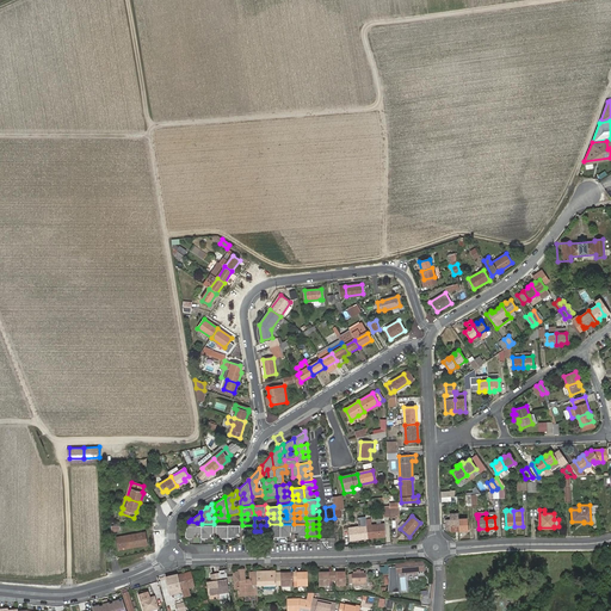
[(450,531),(458,530),(457,519),(449,520),(449,522),(445,522),(446,530),(450,530),(450,531)]
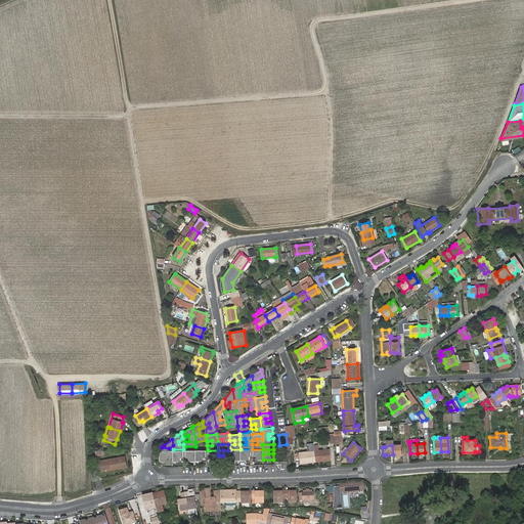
[(392,445),(393,454),(401,454),(400,445),(392,445)]
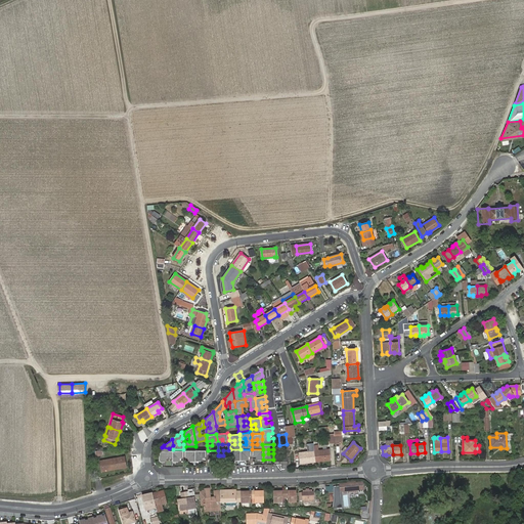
[(241,449),(230,449),(230,455),(234,455),(234,461),(237,461),(241,461),(244,460),(246,460),(246,454),(251,454),(251,449),(241,449)]
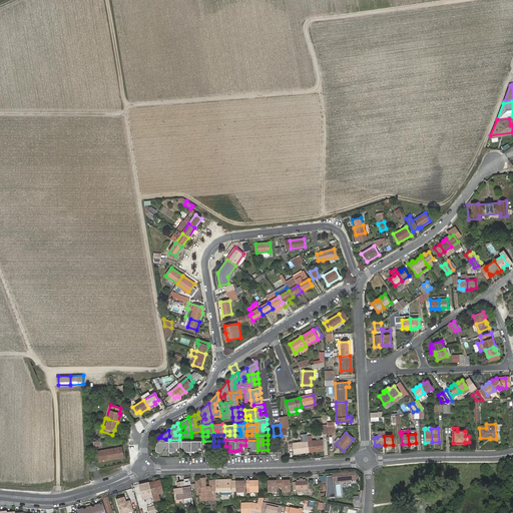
[(258,440),(246,440),(246,445),(251,445),(251,450),(254,450),(258,450),(258,445),(258,440)]
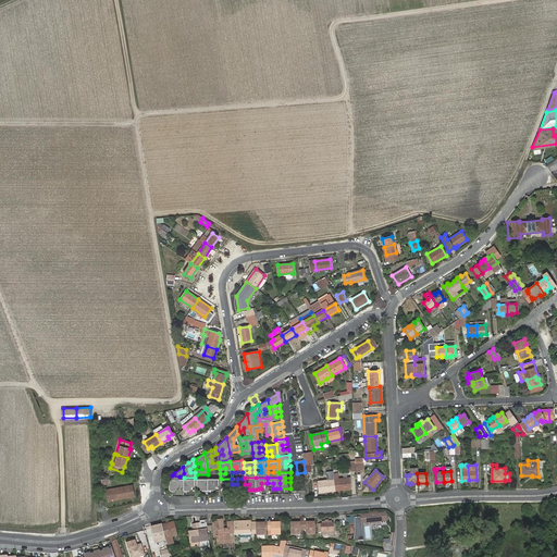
[(334,480),(335,491),(351,489),(349,478),(334,480)]
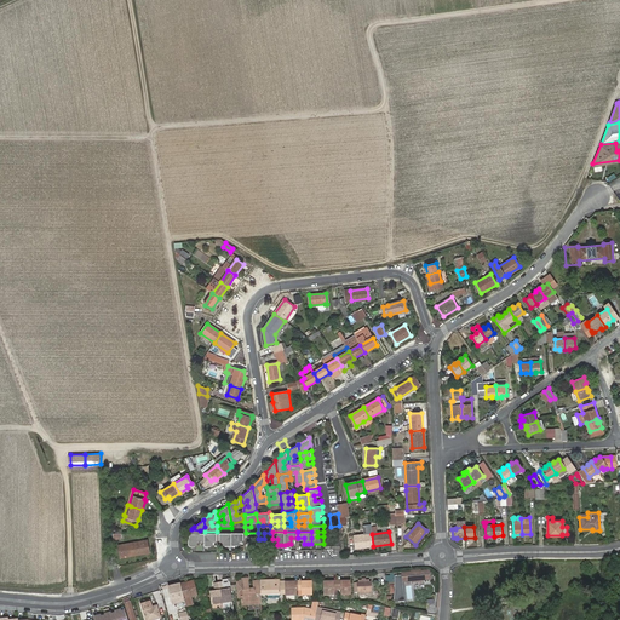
[(204,533),(205,534),(205,540),(204,544),(204,546),(208,546),(211,545),(211,540),(217,540),(217,533),(204,533)]
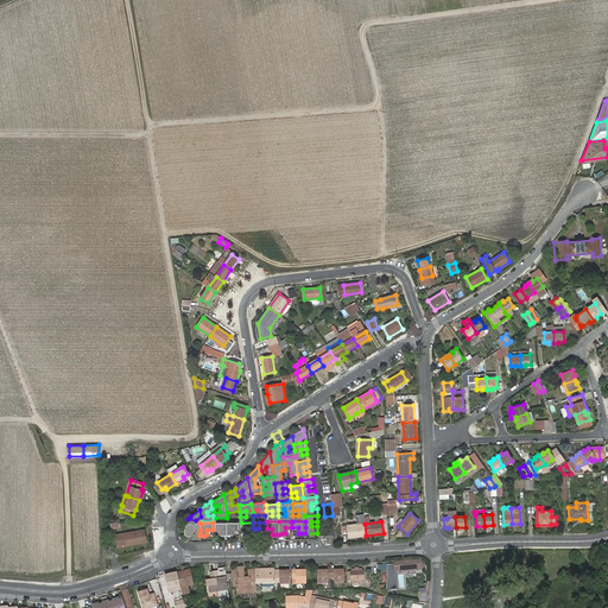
[(226,523),(215,523),(215,530),(220,530),(220,534),(223,534),(227,534),(226,523)]
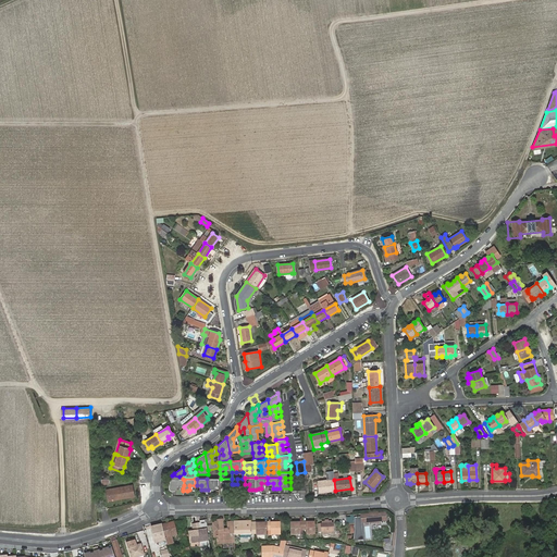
[(219,479),(207,479),(208,490),(210,490),(213,490),(213,485),(219,484),(219,479)]
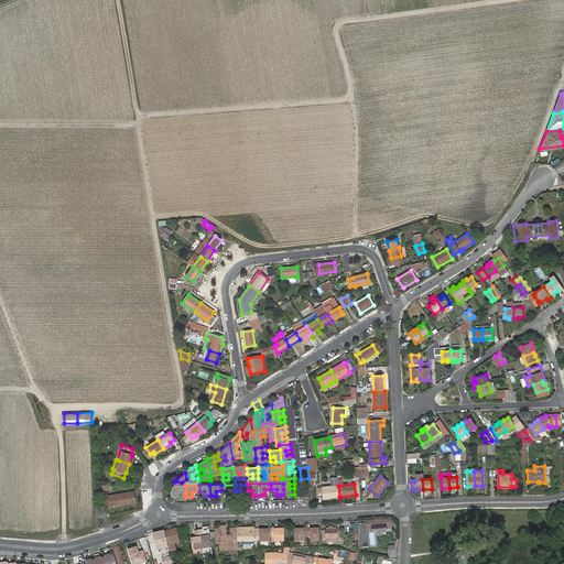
[(235,485),(224,485),(223,490),(228,490),(228,496),(231,496),(235,496),(235,491),(235,490),(235,485)]
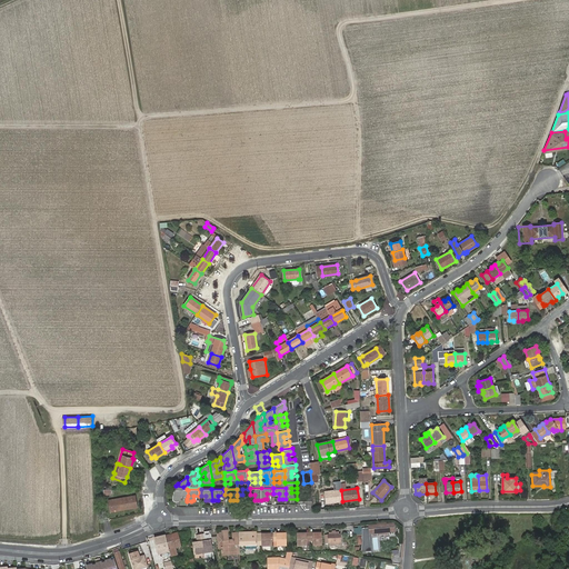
[(186,496),(188,496),(188,490),(181,490),(175,490),(173,491),(172,496),(172,498),(172,499),(173,500),(175,501),(179,501),(179,496),(186,496)]
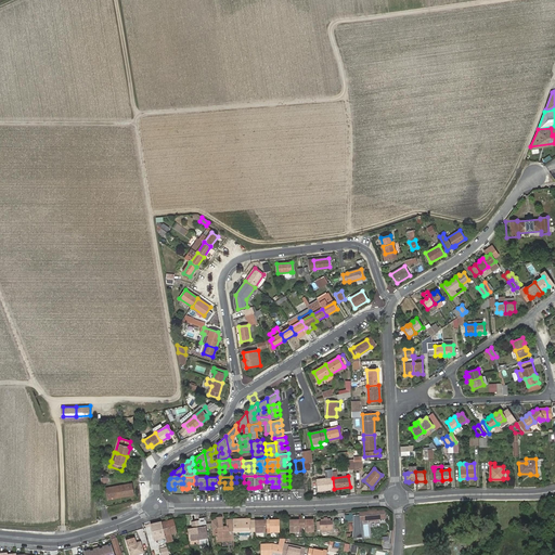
[(319,491),(334,489),(333,478),(318,479),(319,491)]
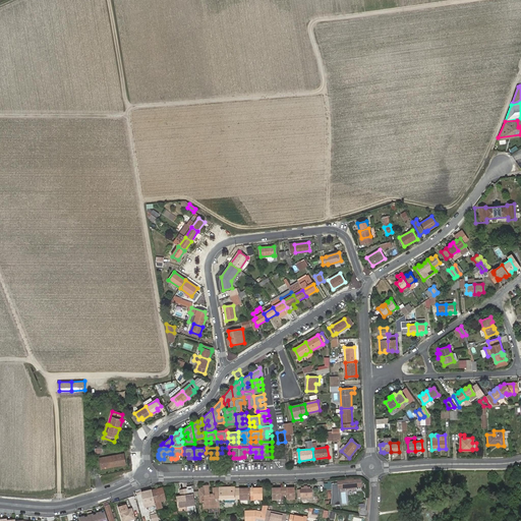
[(124,454),(109,456),(100,458),(101,468),(125,464),(124,454)]
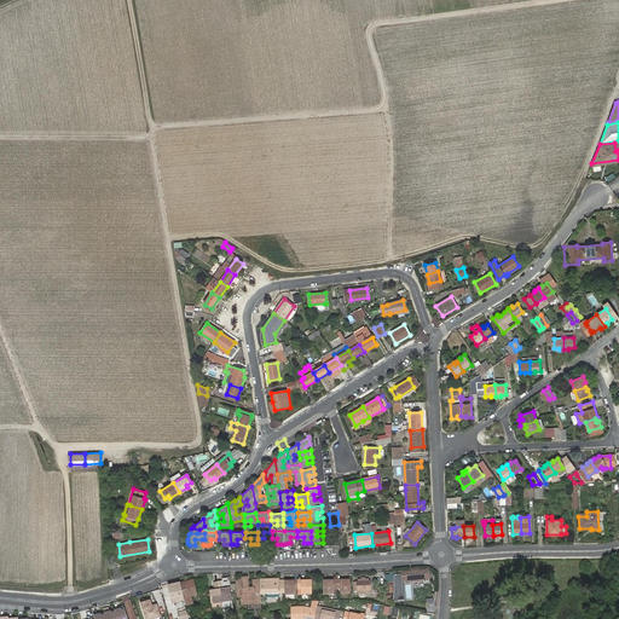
[(398,596),(404,595),(401,582),(410,580),(410,582),(420,580),(420,579),(428,578),(427,570),(418,571),(418,570),(409,571),(409,572),(401,573),(401,574),(392,576),(393,590),(393,591),(397,591),(398,596)]
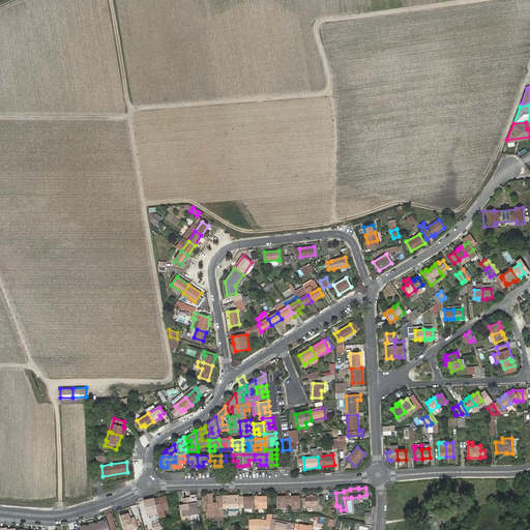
[(312,496),(308,496),(305,496),(305,498),(302,498),(302,506),(306,506),(306,508),(316,507),(315,495),(312,496)]
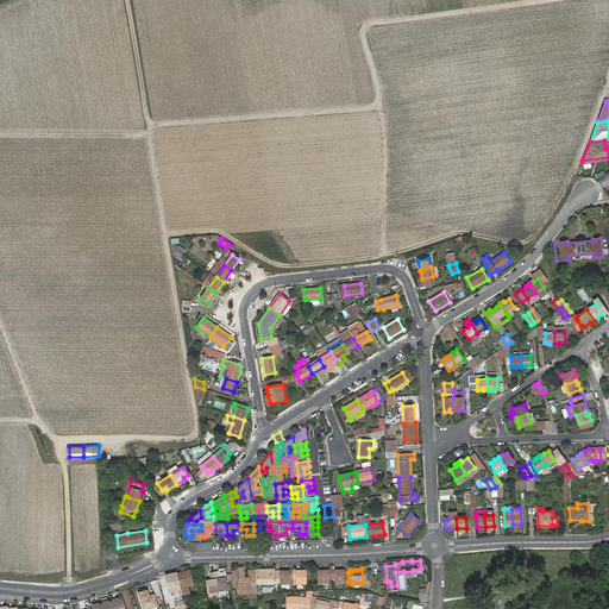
[(344,583),(344,570),(331,571),(331,579),(334,579),(334,583),(344,583)]
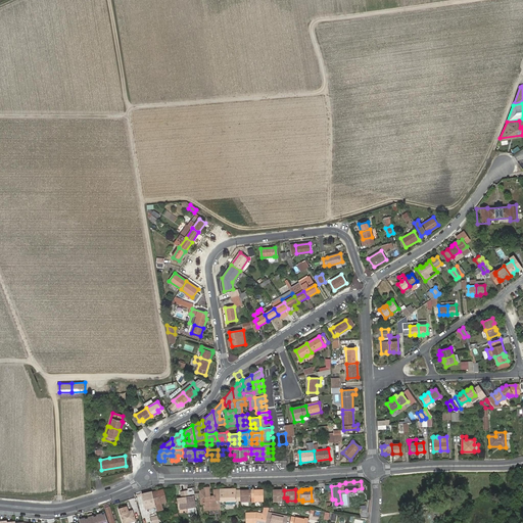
[(281,497),(284,497),(284,490),(273,490),(273,502),(281,502),(281,497)]
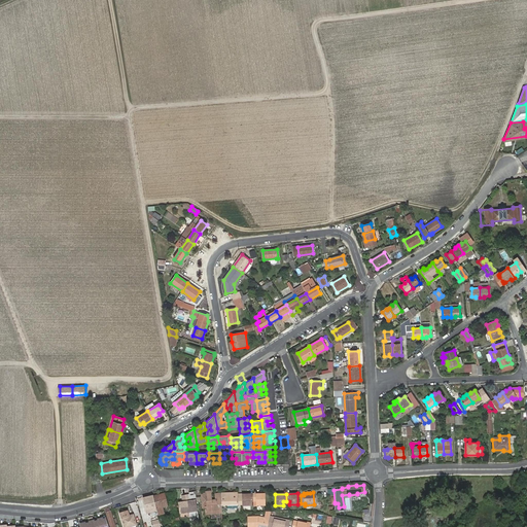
[(165,495),(154,497),(156,510),(157,514),(159,516),(164,515),(163,508),(168,506),(165,495)]
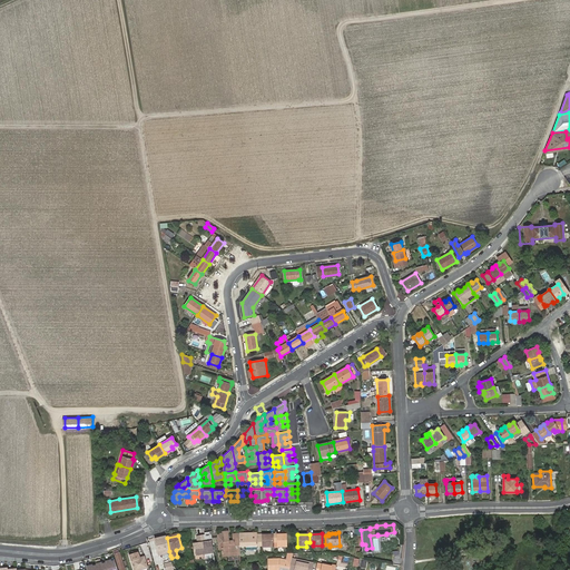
[(218,538),(219,549),(222,549),(222,551),(222,554),(222,557),(235,557),(235,553),(239,552),(239,549),(239,536),(233,536),(233,546),(229,546),(229,548),(227,548),(227,546),(227,536),(225,536),(225,538),(222,538),(218,538)]
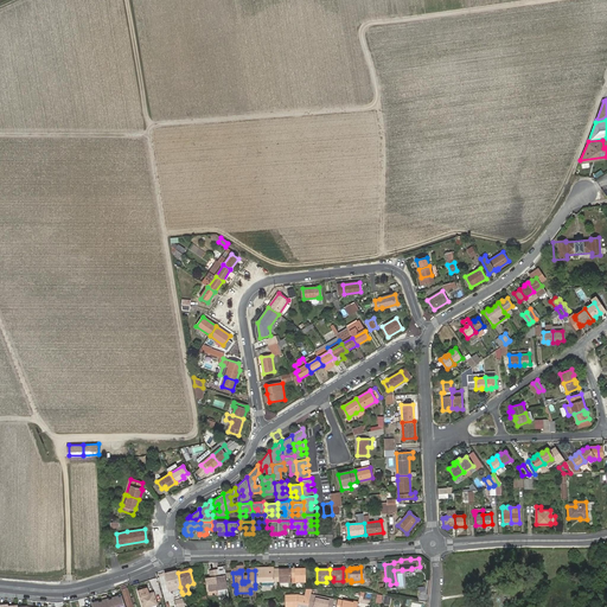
[(255,570),(255,585),(279,583),(278,572),(278,570),(262,572),(262,570),(255,570)]
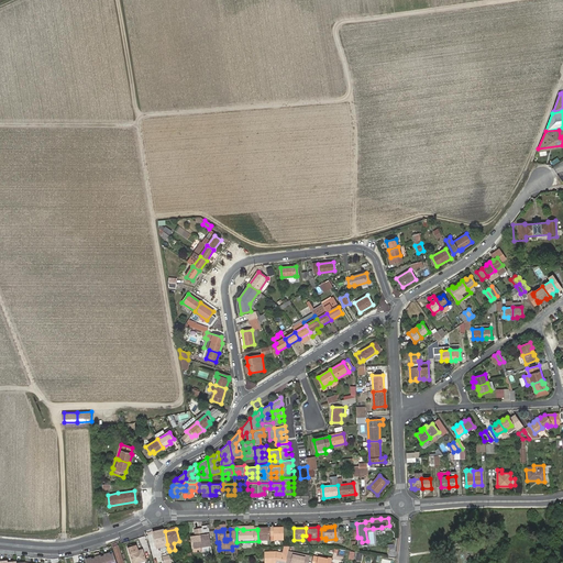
[(269,530),(271,537),(274,537),(274,541),(283,541),(282,529),(269,530)]
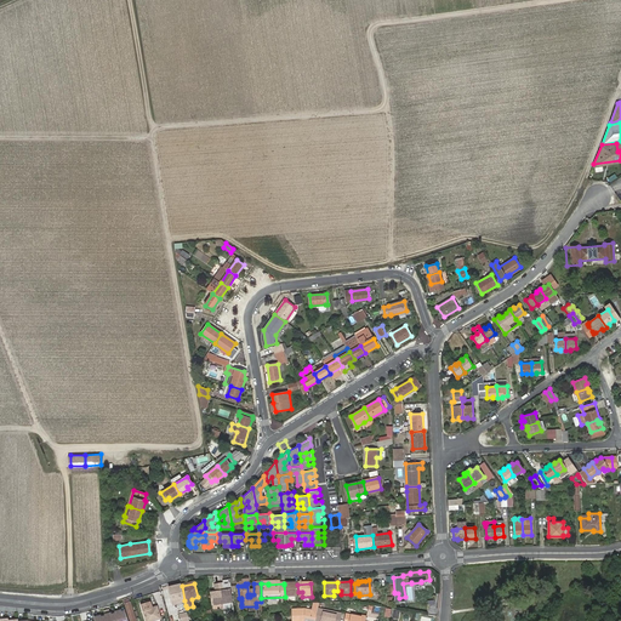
[(295,592),(298,592),(297,585),(284,585),(285,597),(285,598),(295,597),(295,592)]
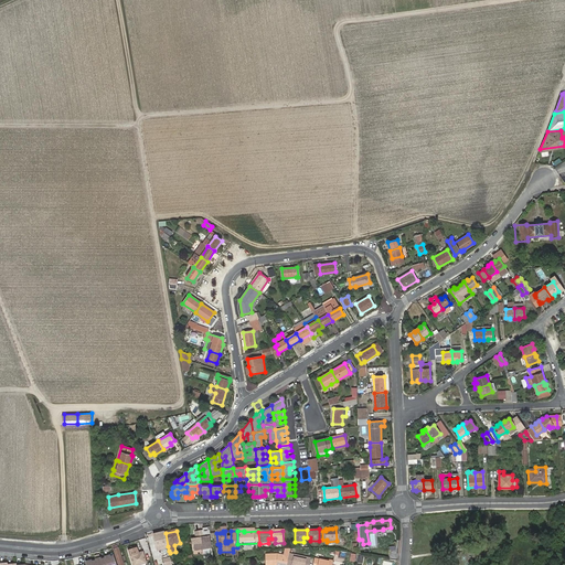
[(168,546),(166,533),(153,535),(156,548),(168,546)]
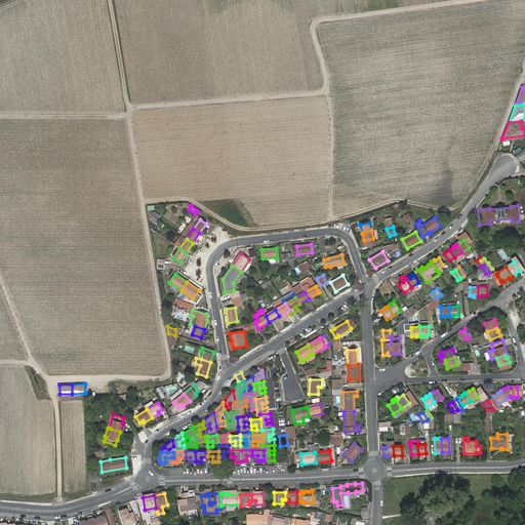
[(196,510),(196,503),(191,503),(190,496),(183,497),(183,506),(178,506),(179,512),(187,511),(196,510)]
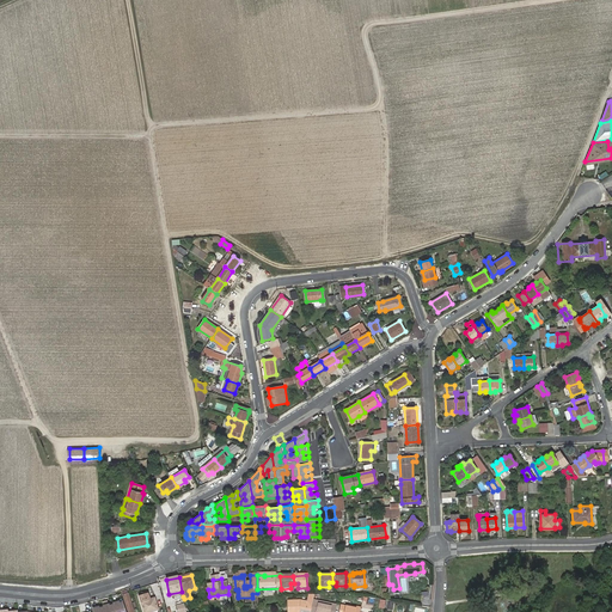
[(122,594),(128,611),(133,611),(127,593),(122,594)]
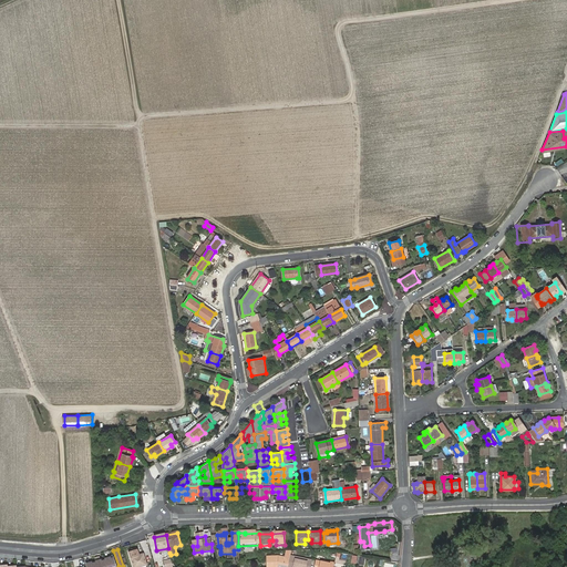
[(137,557),(135,550),(129,553),(133,566),(140,566),(146,565),(143,556),(137,557)]
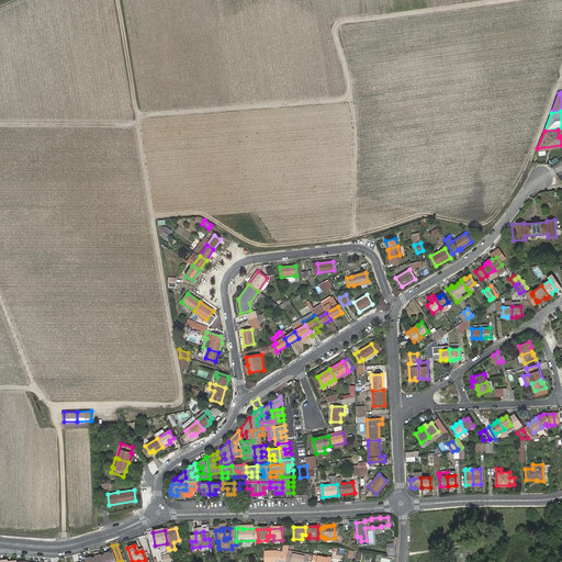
[(284,561),(287,554),(276,552),(263,552),(263,561),(284,561)]
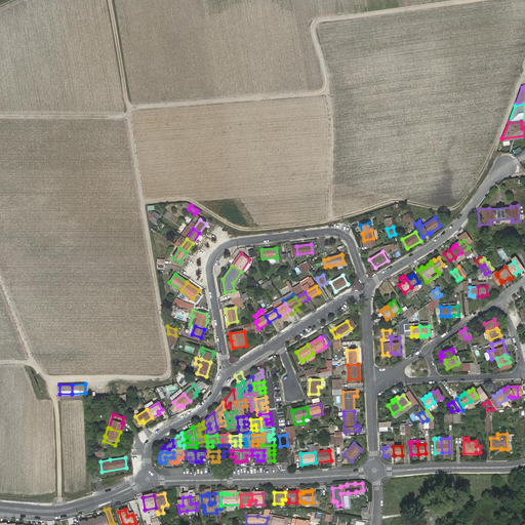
[(270,516),(268,524),(287,524),(288,519),(270,516)]
